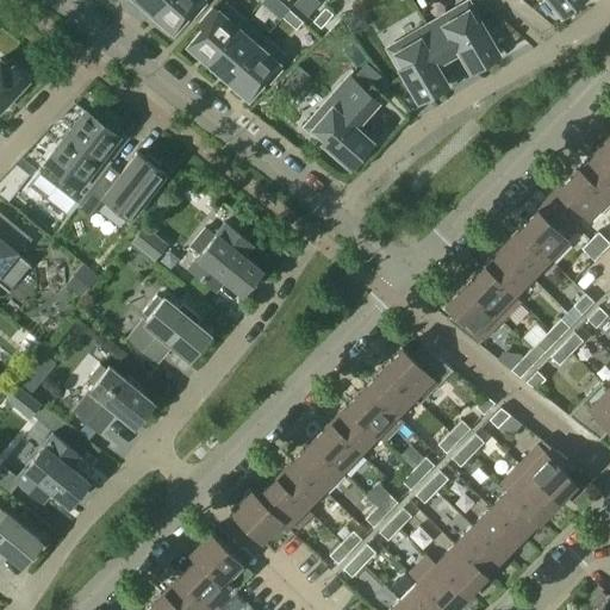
[(139,4),(151,13),(162,0),(139,0),(142,1),(139,4)]
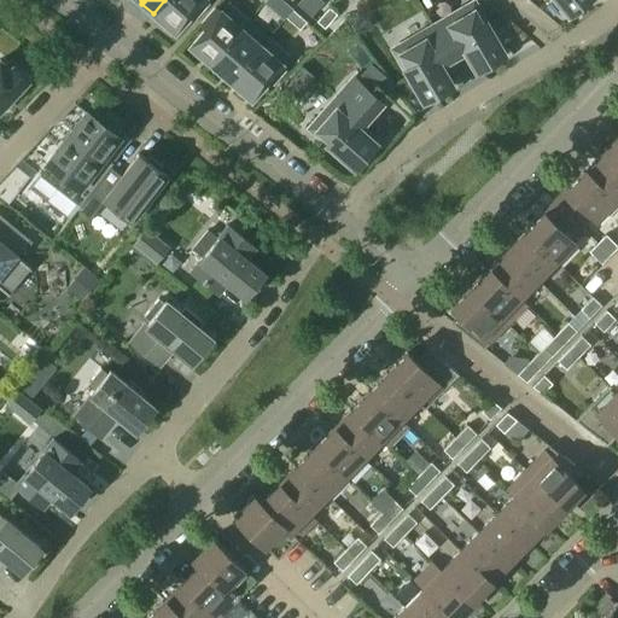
[(205,0),(164,0),(153,13),(155,15),(156,12),(175,29),(191,12),(194,16),(207,1),(205,0)]
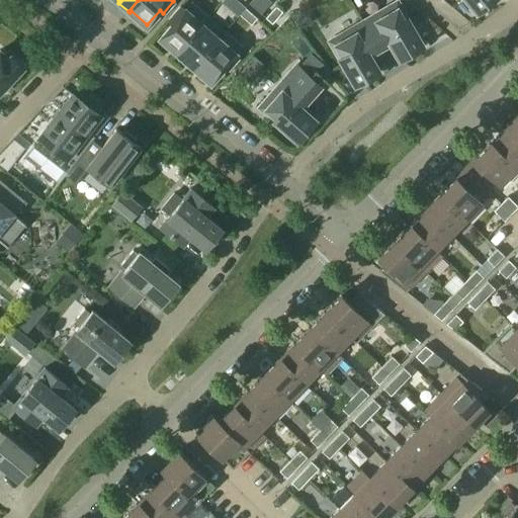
[(222,0),(221,1),(238,16),(240,14),(245,7),(241,3),(237,0),(222,0)]
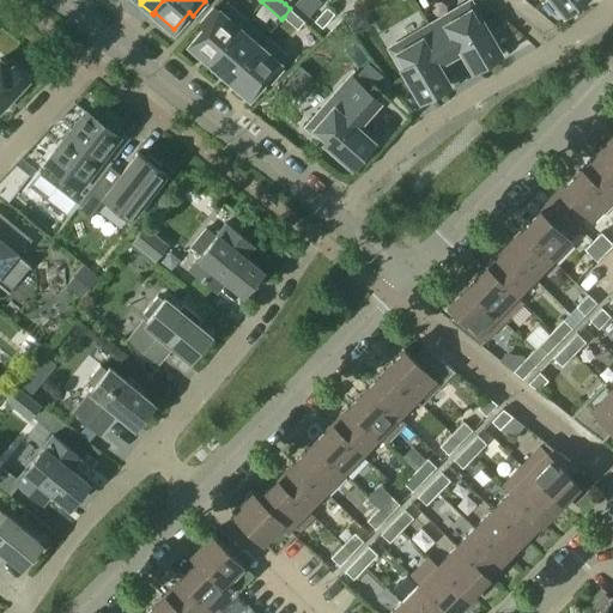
[(297,0),(295,4),(309,16),(315,8),(321,1),(319,0),(297,0)]
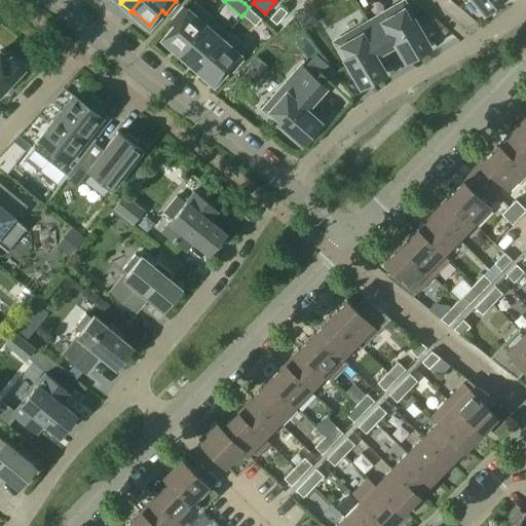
[(476,0),(485,10),(497,0),(476,0)]
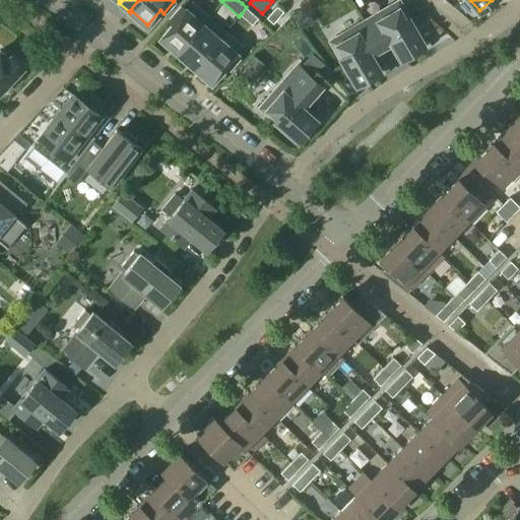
[(201,25),(202,25),(208,18),(191,3),(184,10),(181,7),(170,19),(174,22),(161,37),(178,51),(176,53),(177,53),(201,25)]
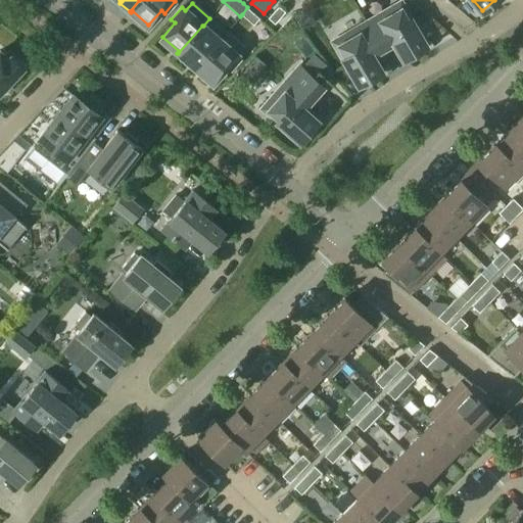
[(367,22),(382,47),(393,41),(403,58),(425,46),(400,3),(367,22)]
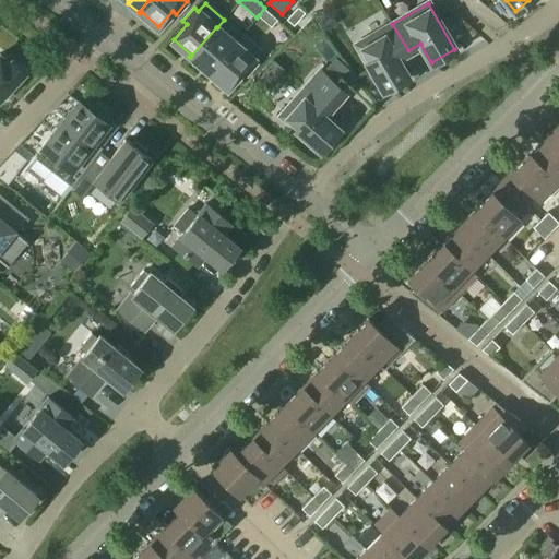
[(298,6),(286,19),(294,25),(305,12),(298,6)]
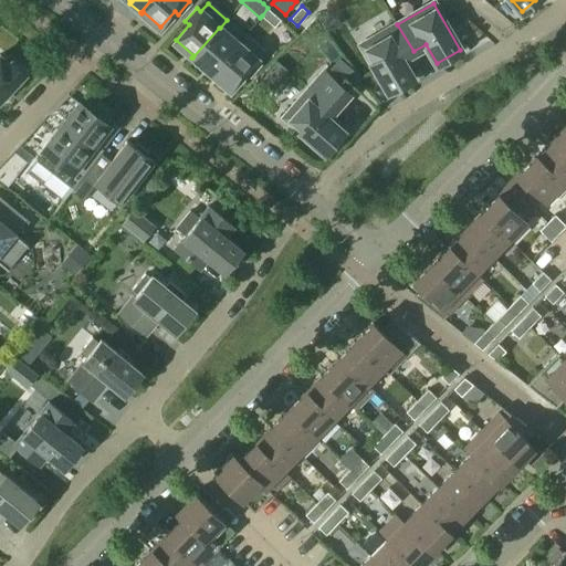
[(268,8),(262,16),(274,27),(281,19),(268,8)]
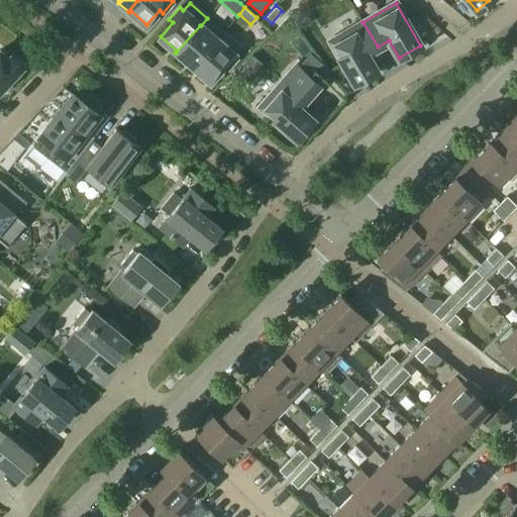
[(366,54),(378,46),(363,22),(330,41),(355,84),(377,72),(366,54)]
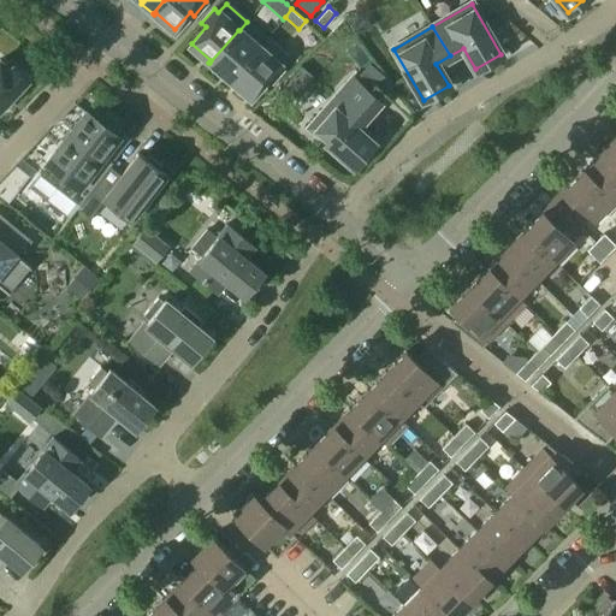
[(223,71),(231,78),(258,47),(258,46),(240,30),(238,30),(209,63),(221,73),(223,71)]
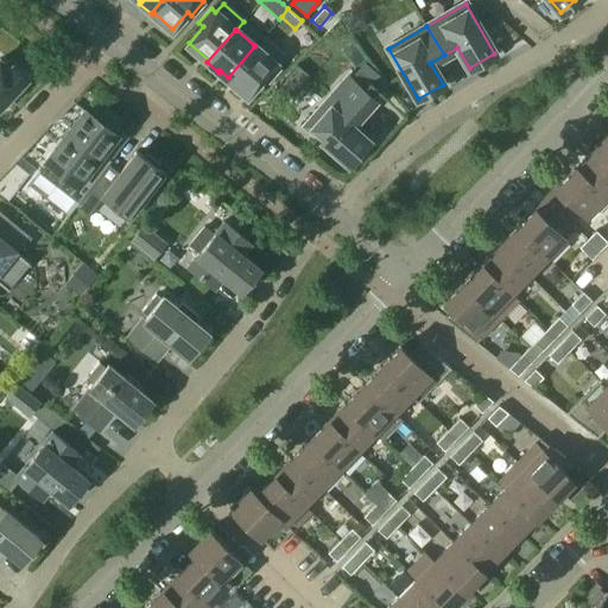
[(261,37),(254,45),(254,46),(228,77),(248,95),(263,78),(266,82),(279,68),(274,64),(283,55),(261,37)]
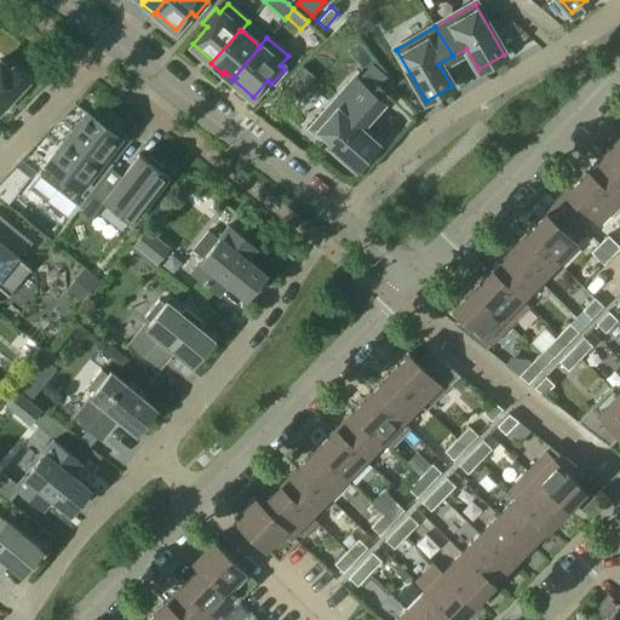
[(0,108),(27,80),(12,65),(9,69),(0,61),(0,108)]
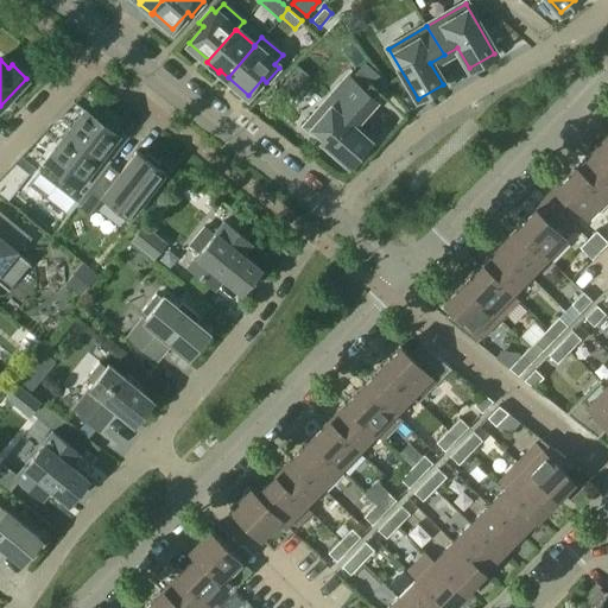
[(363,63),(354,74),(367,84),(369,81),(381,90),(386,83),(382,77),(363,63)]
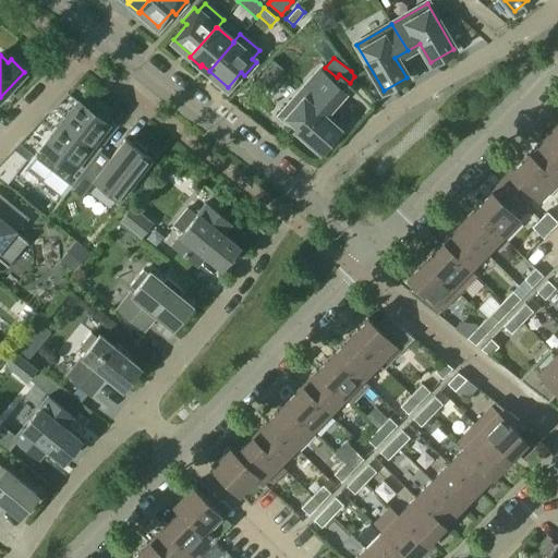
[(320,71),(308,84),(281,114),(320,149),(338,130),(322,116),(343,91),(320,71)]
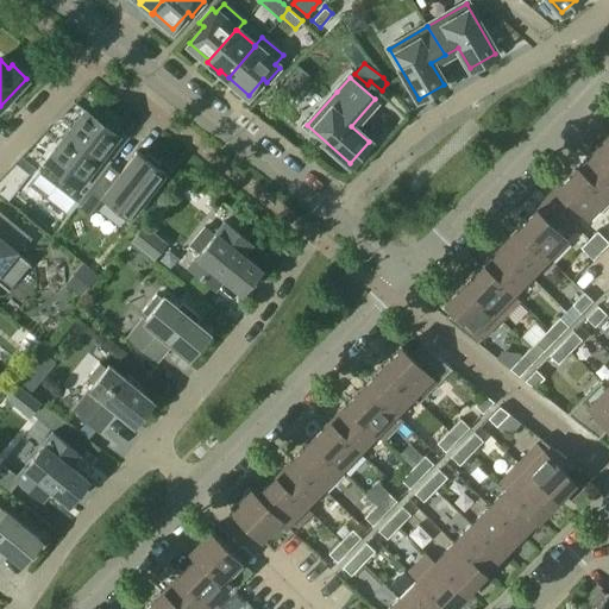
[(29,184),(68,215),(75,206),(99,175),(111,159),(100,151),(118,127),(107,119),(102,125),(86,112),(29,184)]
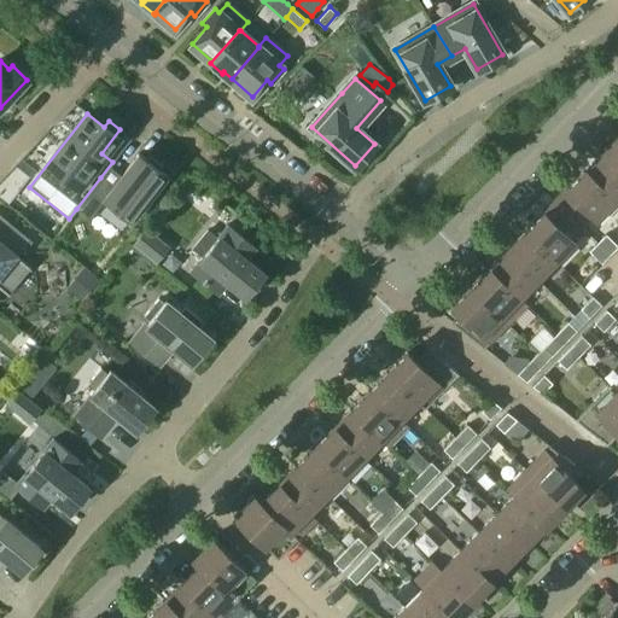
[(617,135),(602,152),(617,167),(617,135)]
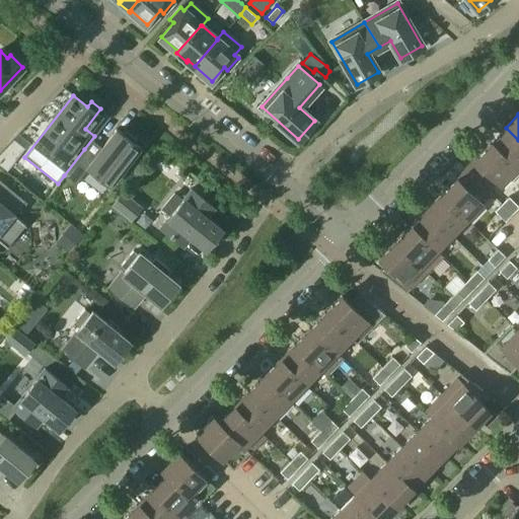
[(518,140),(506,128),(491,143),(516,168),(518,164),(518,140)]
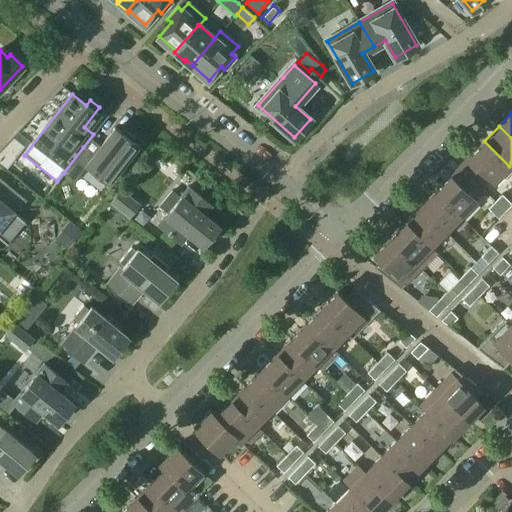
[(93,155),(83,147),(63,173),(73,181),(85,165),(108,183),(138,145),(115,127),(93,155)]
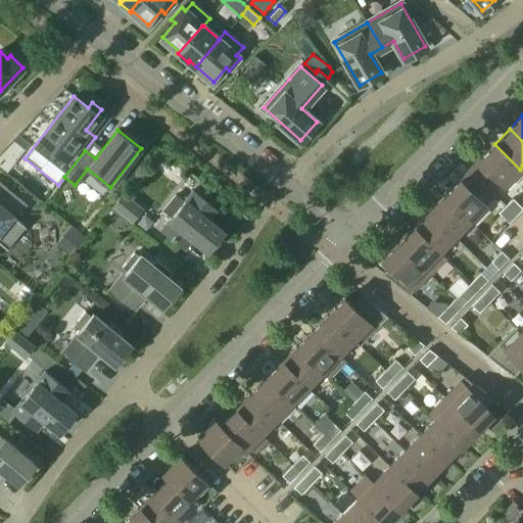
[(494,144),(469,170),(490,190),(500,181),(504,186),(520,170),(494,144)]
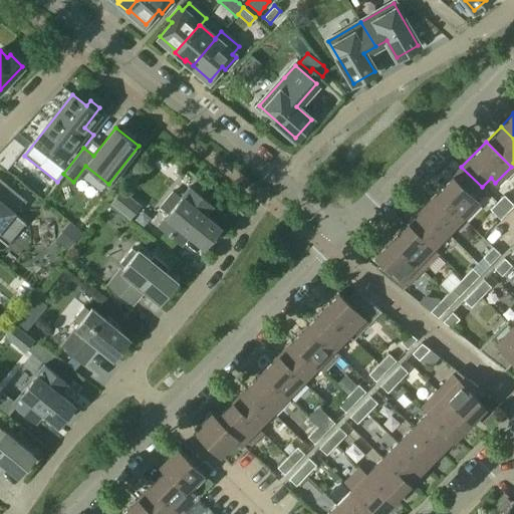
[(461,167),(437,192),(462,217),(478,201),(473,196),(482,187),(461,167)]
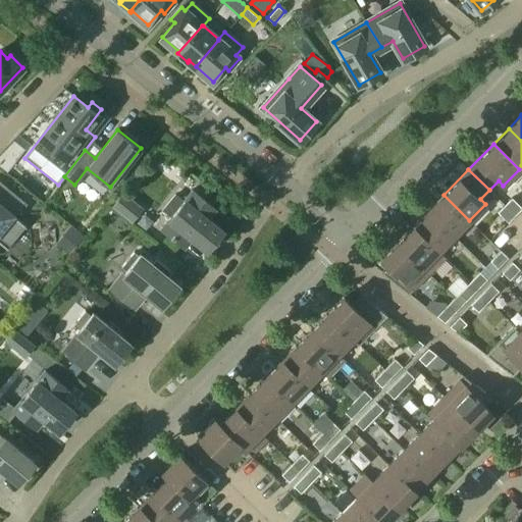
[(25,225),(14,216),(25,204),(6,188),(0,194),(0,243),(7,248),(25,225)]
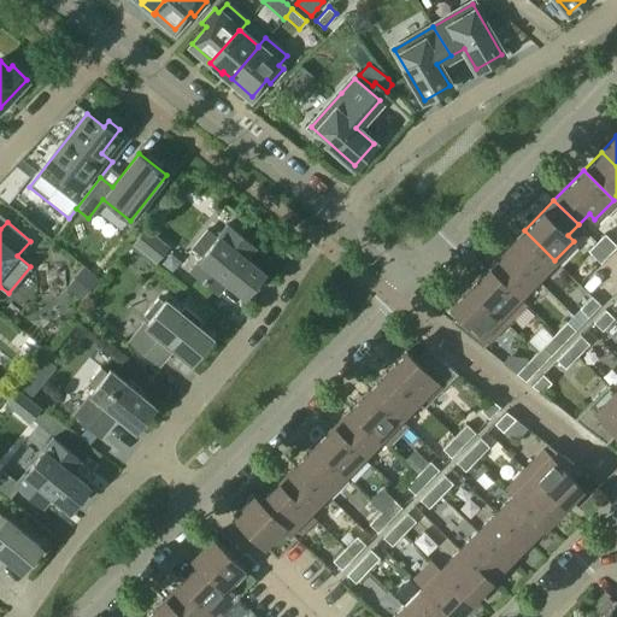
[(253,245),(227,224),(216,238),(206,229),(192,247),(201,256),(191,269),(217,289),(225,278),(245,294),(263,271),(244,256),(253,245)]
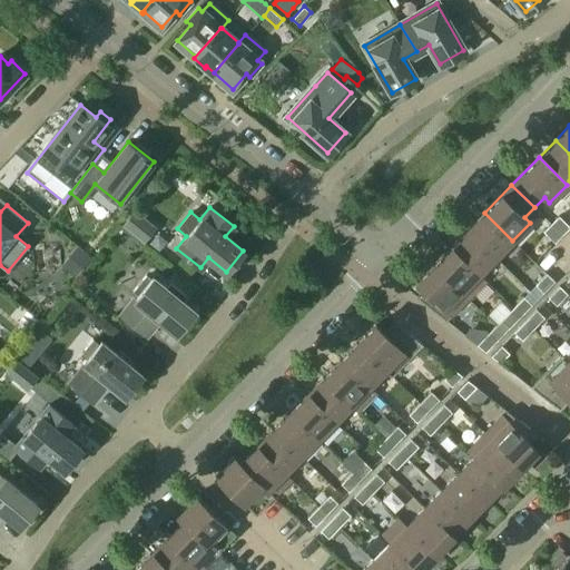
[(134,210),(123,225),(144,242),(155,227),(134,210)]
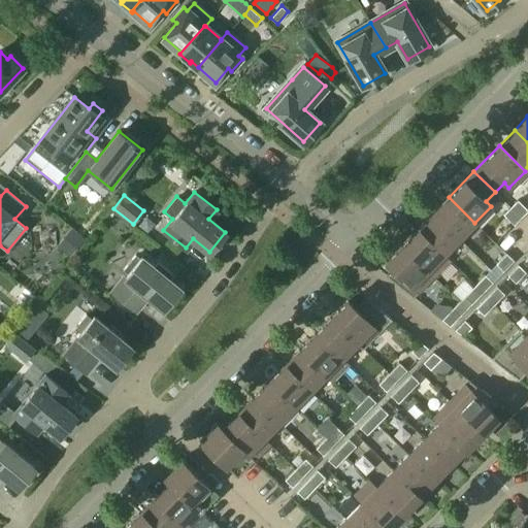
[(449,197),(433,213),(459,238),(474,223),(449,197)]
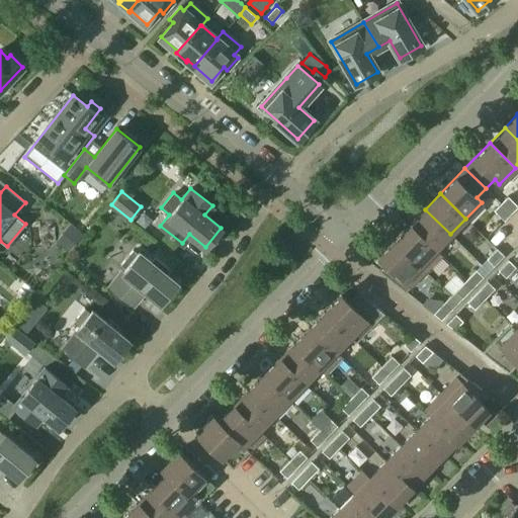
[(501,203),(511,213),(517,205),(508,196),(501,203)]
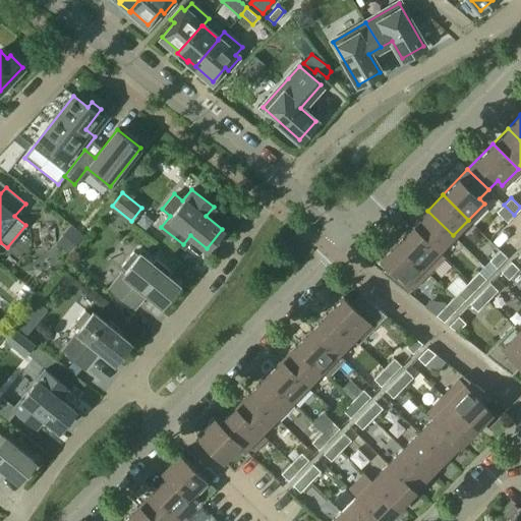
[(514,215),(504,205),(497,212),(507,222),(514,215)]
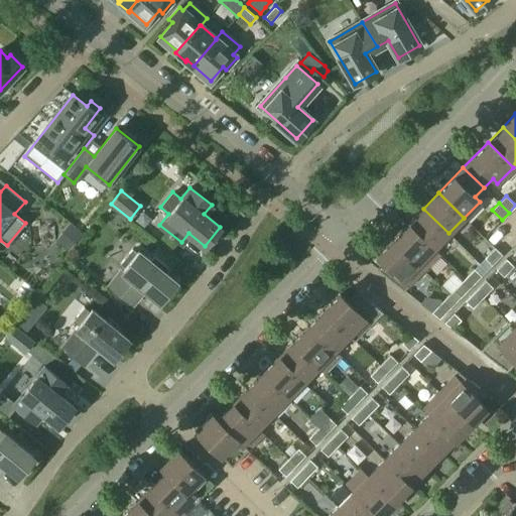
[(423,209),(407,224),(438,254),(439,254),(433,248),(448,233),(423,209)]
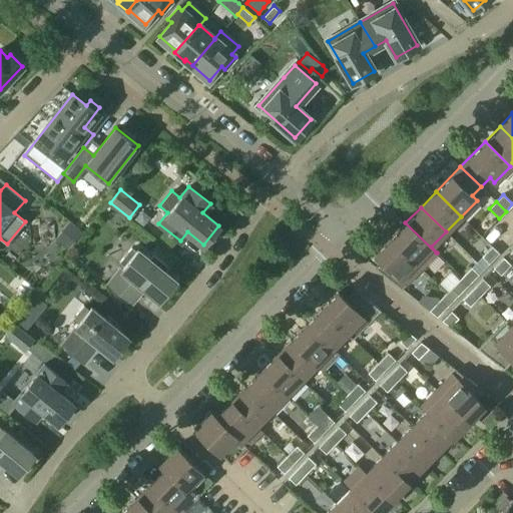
[(405,222),(390,238),(421,269),(436,252),(405,222)]
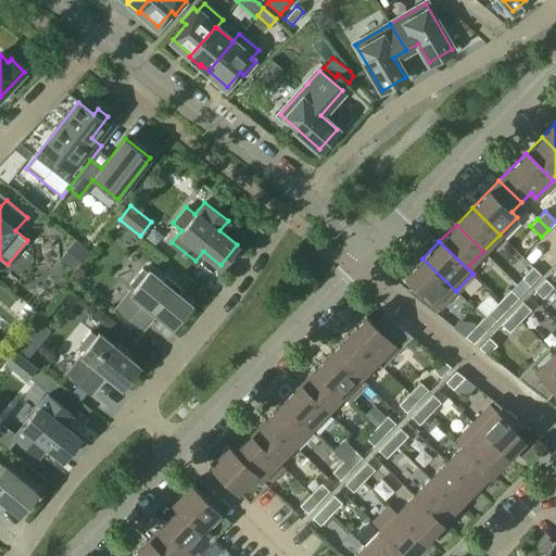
[(456,291),(422,258),(405,276),(414,283),(407,290),(436,313),(456,291)]
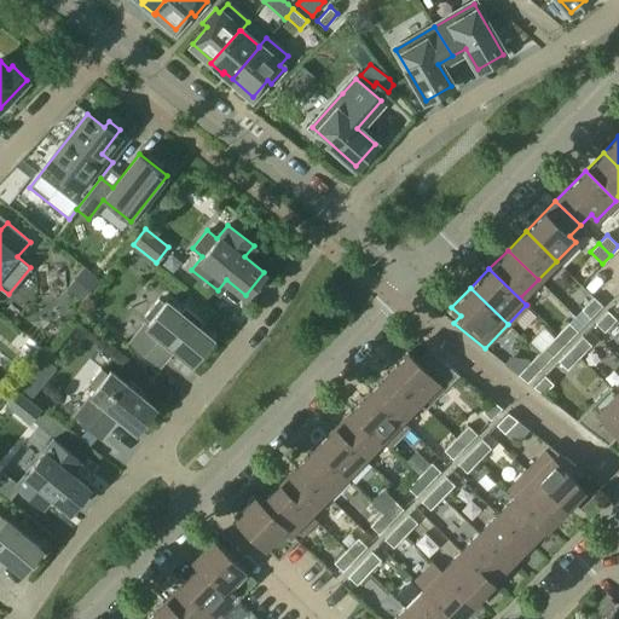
[(602,305),(594,296),(582,310),(590,318),(602,305)]
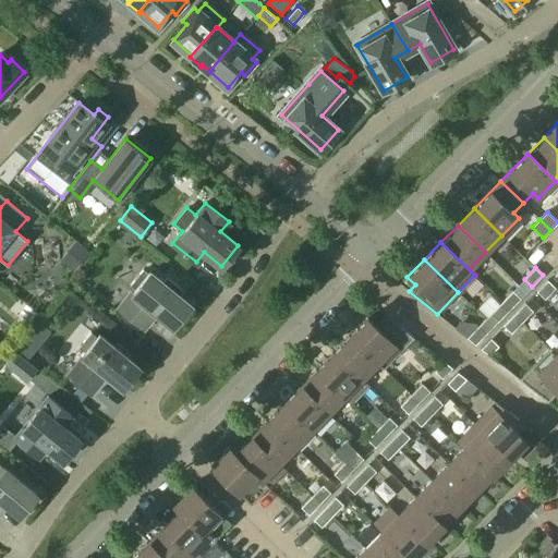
[(119,308),(143,328),(156,311),(173,325),(190,304),(178,294),(181,290),(167,278),(162,282),(149,271),(147,274),(143,270),(130,286),(134,289),(119,308)]
